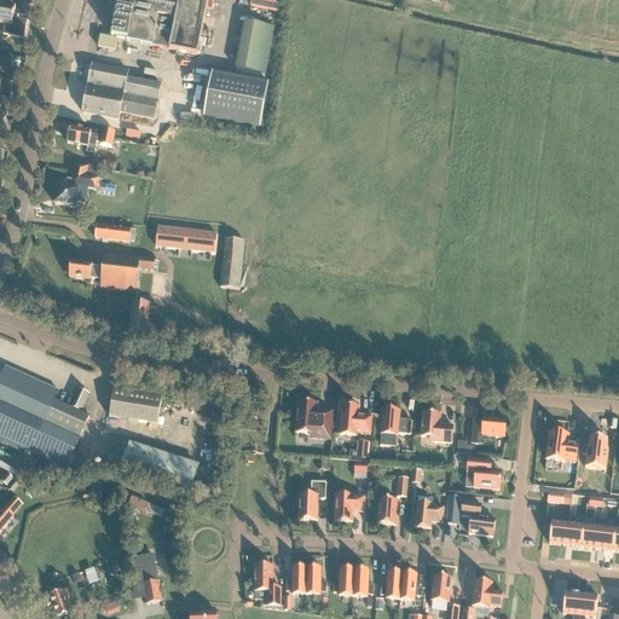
[(197,56),(207,0),(119,0),(111,40),(100,38),(98,48),(115,52),(117,39),(127,40),(126,42),(152,47),(169,50),(169,51),(197,56)]
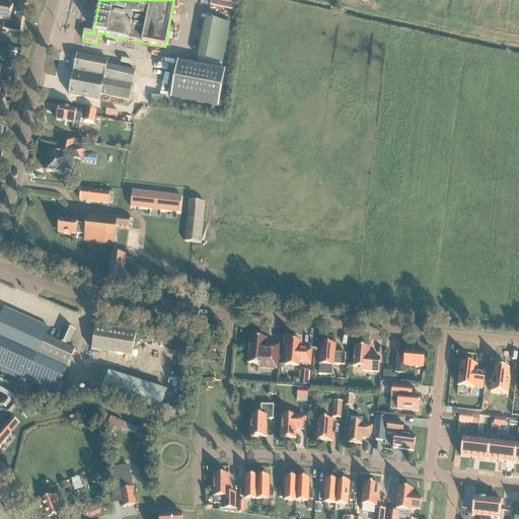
[(0,6),(0,20),(5,22),(3,30),(20,33),(23,15),(12,13),(13,7),(0,5),(0,6)]
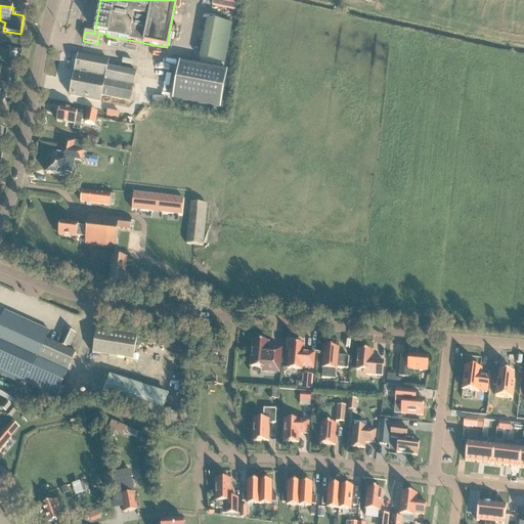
[(201,59),(200,64),(224,69),(225,63),(232,23),(208,18),(201,59)]
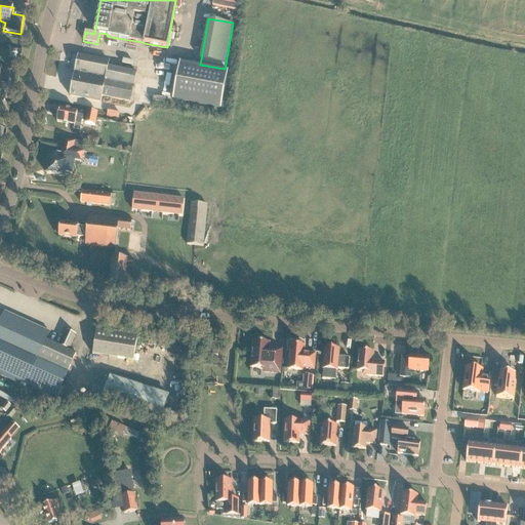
[(109,63),(78,56),(70,97),(101,104),(103,97),(130,103),(136,73),(108,68),(109,63)]
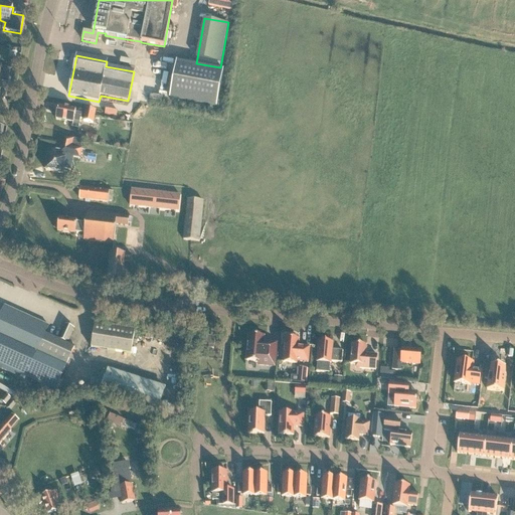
[(177,63),(170,99),(217,107),(223,71),(177,63)]
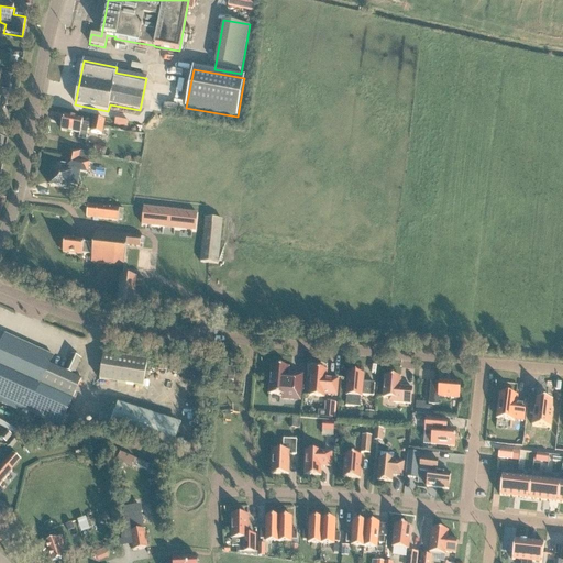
[(0,89),(9,91),(11,76),(2,74),(2,75),(0,74),(0,89)]
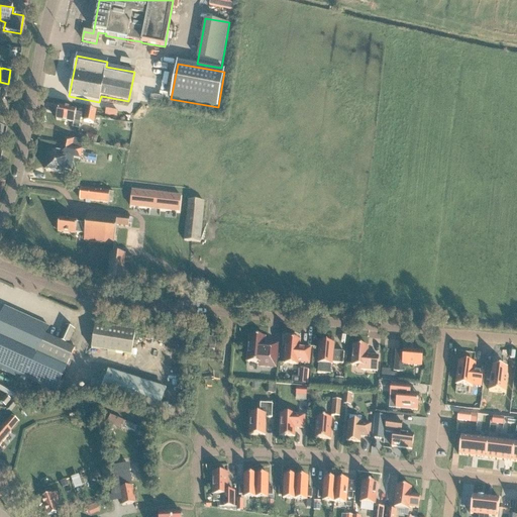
[(80,111),(79,114),(76,114),(77,112),(59,108),(57,121),(73,124),(72,128),(79,129),(81,120),(84,121),(84,123),(93,124),(96,112),(87,110),(86,112),(80,111)]
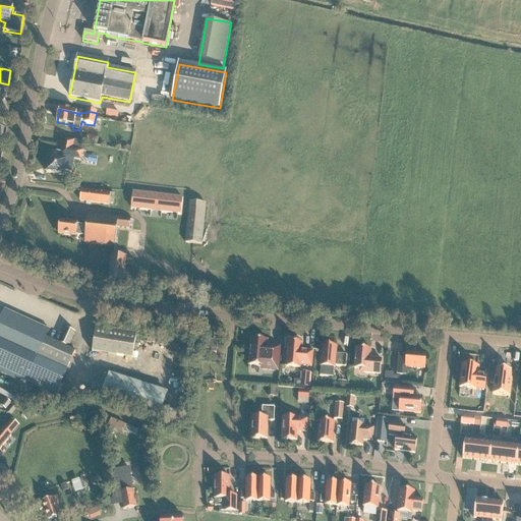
[(88,133),(87,141),(89,141),(88,145),(97,147),(97,143),(99,135),(88,133)]
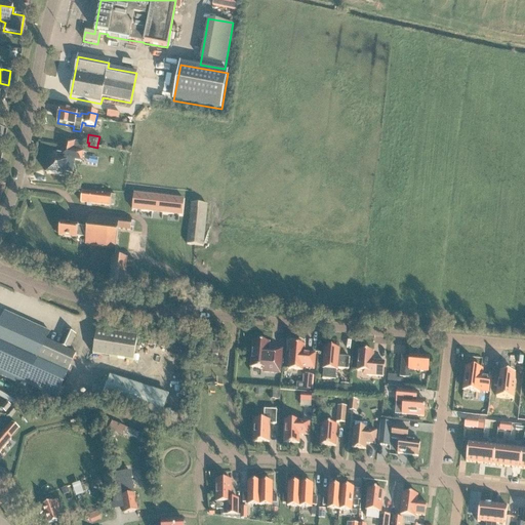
[(81,162),(83,154),(84,146),(64,142),(61,155),(56,155),(55,161),(49,160),(46,174),(64,178),(65,172),(72,174),(74,165),(73,165),(74,161),(81,162)]
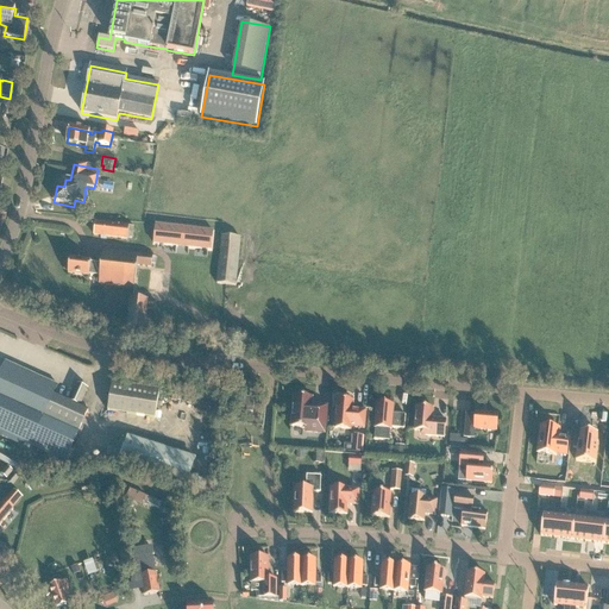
[(95,224),(94,237),(101,237),(107,238),(127,240),(127,239),(129,227),(95,224)]
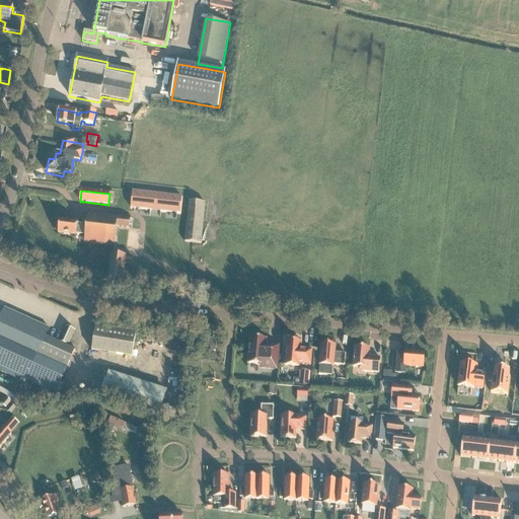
[(133,193),(131,209),(155,212),(157,195),(133,193)]
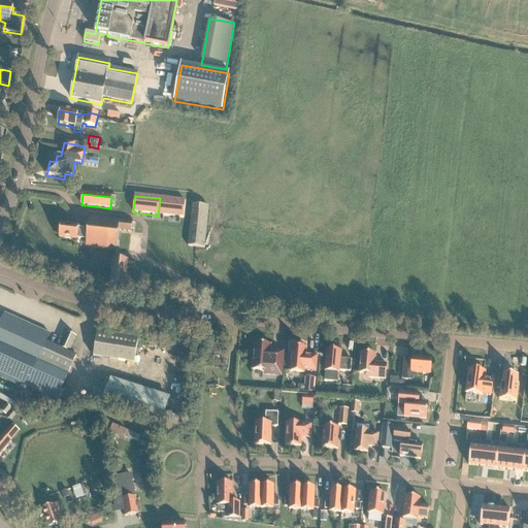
[(160,198),(158,216),(183,218),(185,201),(160,198)]
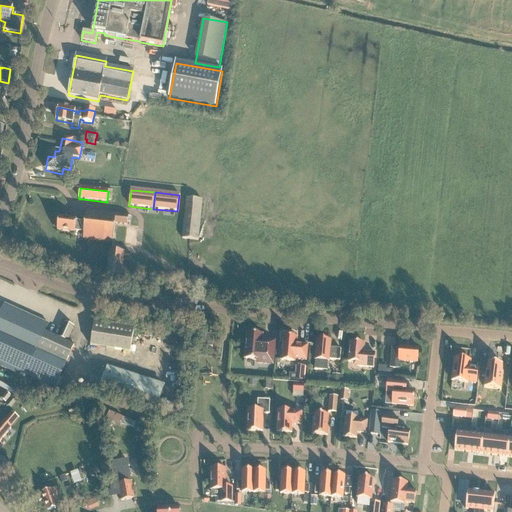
[(198,241),(203,201),(186,199),(182,239),(198,241)]
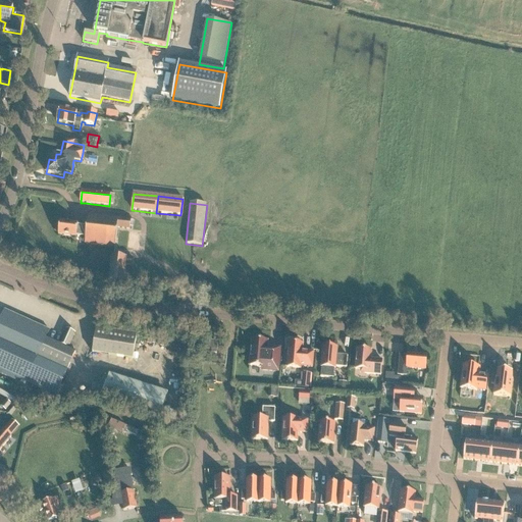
[(131,230),(132,221),(88,216),(87,227),(77,226),(77,224),(60,222),(58,236),(76,238),(76,237),(86,238),(85,244),(115,248),(117,229),(131,230)]
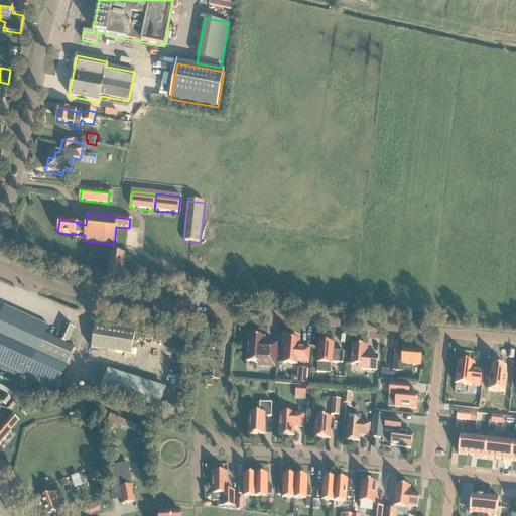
[(158,246),(159,229),(150,229),(149,245),(158,246)]
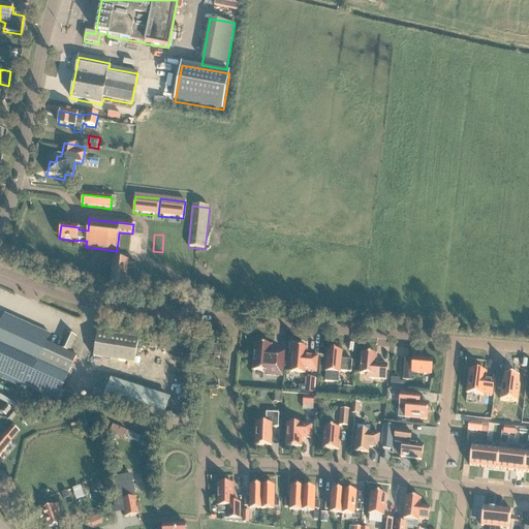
[(113,260),(110,285),(126,287),(126,282),(128,269),(134,270),(134,262),(113,260)]
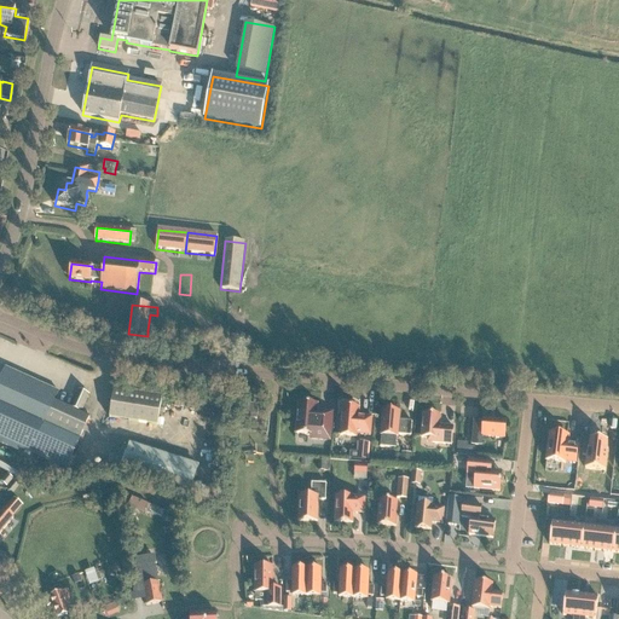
[(0,439),(67,469),(90,418),(55,403),(59,393),(6,369),(0,381),(0,439)]
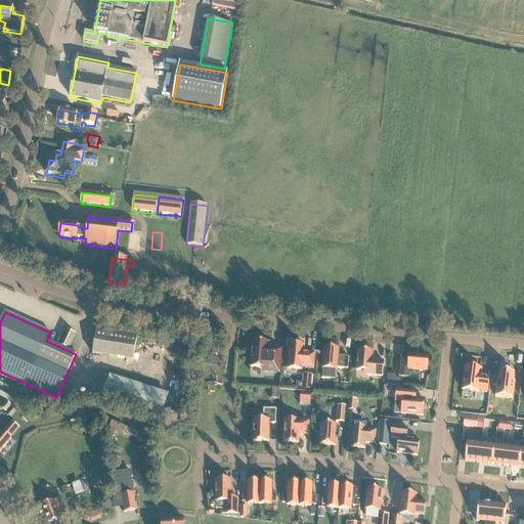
[(70,350),(76,335),(67,331),(59,346),(70,350)]
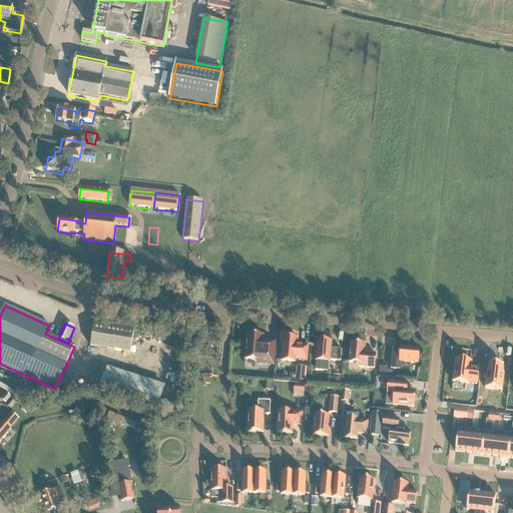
[(91,348),(130,354),(134,330),(94,324),(91,348)]
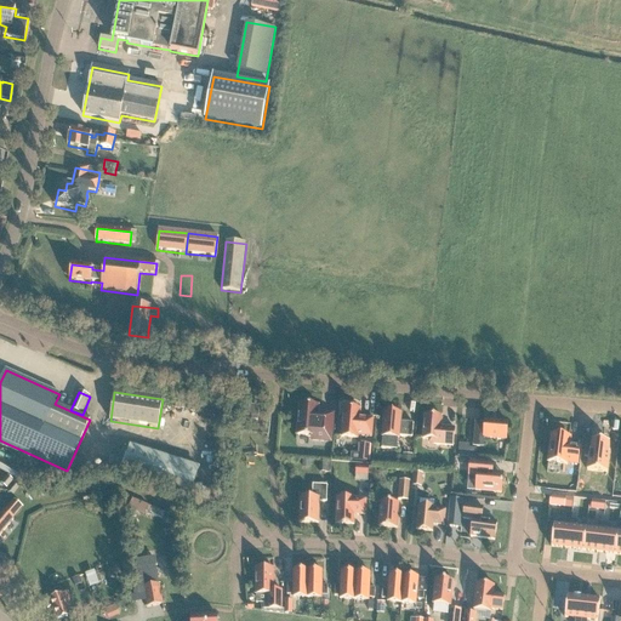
[(318,416),(318,408),(300,405),(297,437),(312,438),(312,439),(313,442),(331,443),(332,416),(324,415),(324,417),(318,416)]
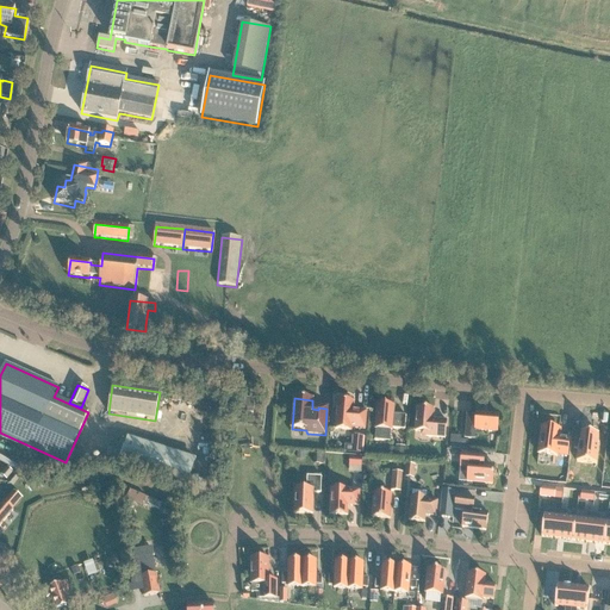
[(253,415),(255,400),(244,399),(243,414),(253,415)]
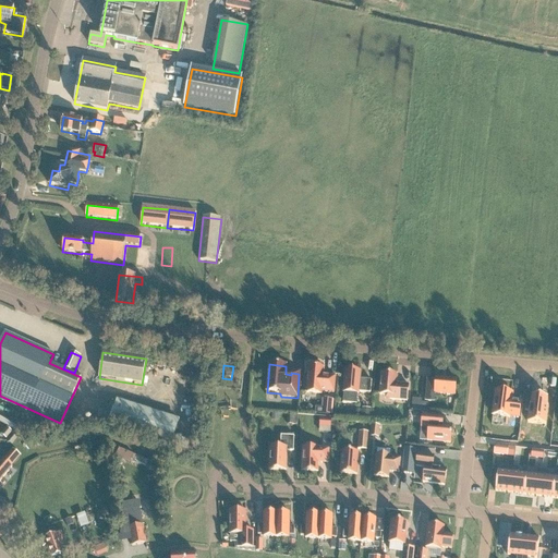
[(324,370),(308,367),(306,393),(322,395),(322,392),(334,393),(336,377),(324,376),(324,370)]
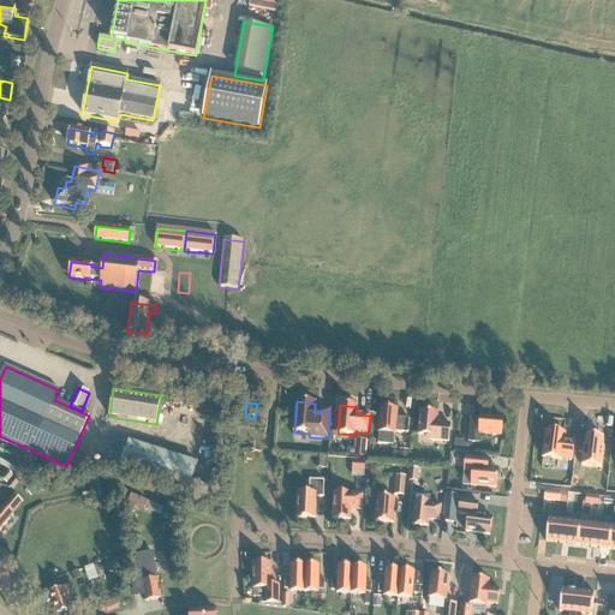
[(381,408),(378,434),(377,445),(393,446),(394,435),(395,435),(395,434),(408,435),(410,421),(396,419),(398,411),(381,408)]
